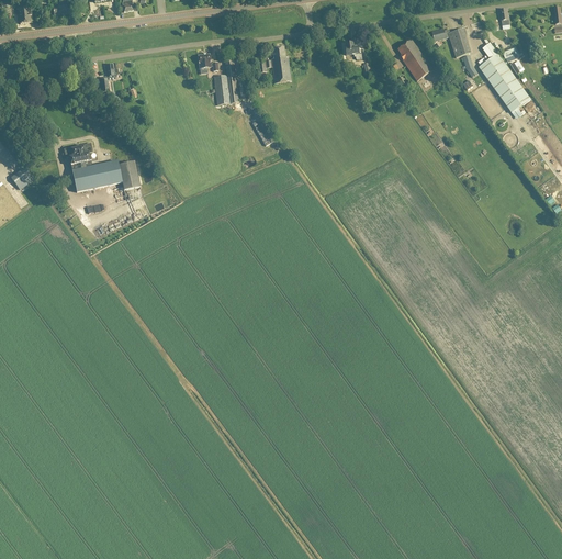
[(19,4),(18,6),(20,22),(31,21),(30,14),(31,14),(30,0),(19,0),(19,4)]
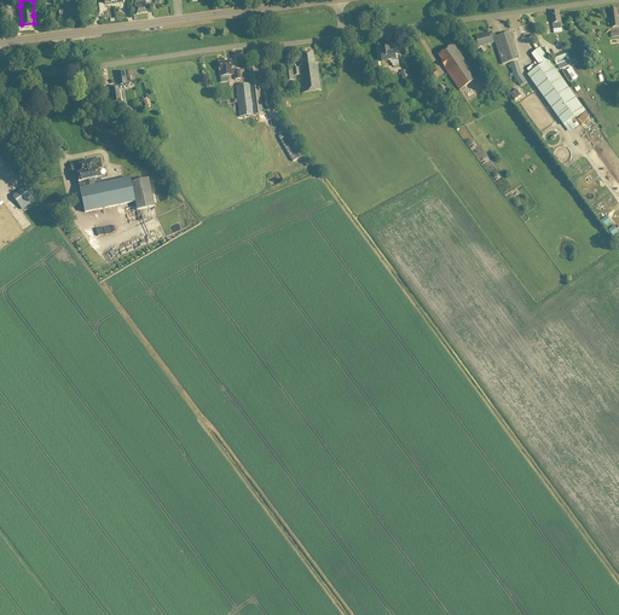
[(58,6),(59,15),(74,13),(73,4),(71,4),(71,0),(65,0),(65,5),(58,6)]
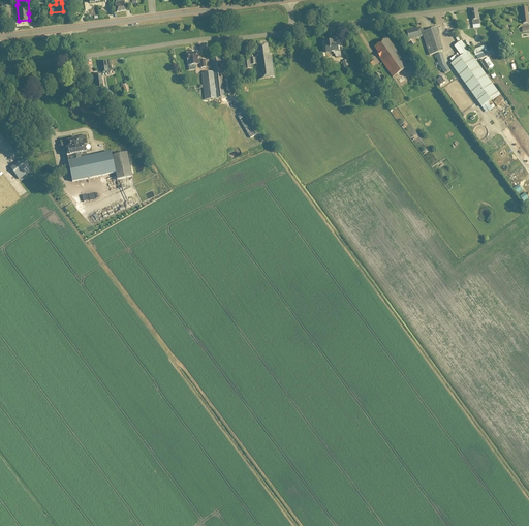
[(115,0),(117,9),(125,8),(124,0),(115,0)]
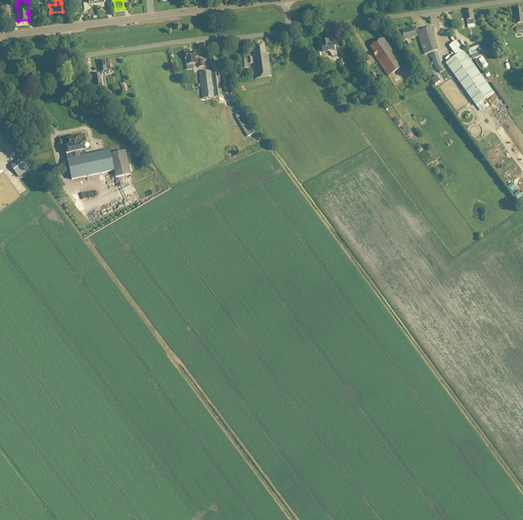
[(474,16),(472,6),(465,7),(466,17),(467,22),(474,21),(474,16)]
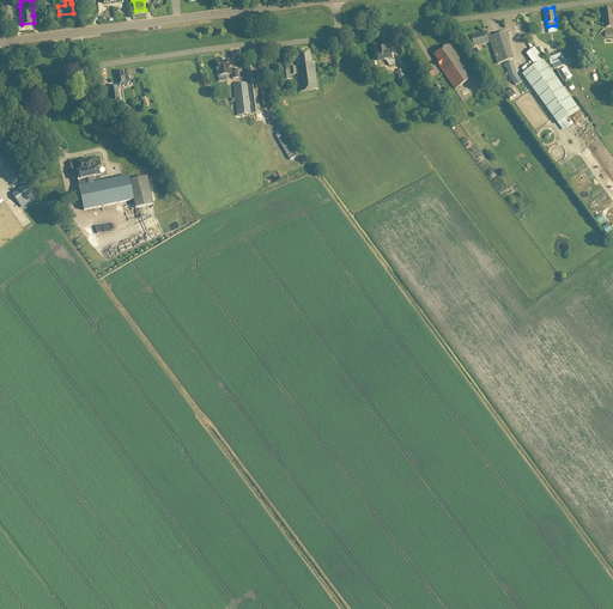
[(472,34),(474,43),(490,40),(497,61),(514,56),(509,43),(505,30),(491,34),(490,30),(484,31),(484,30),(472,34)]
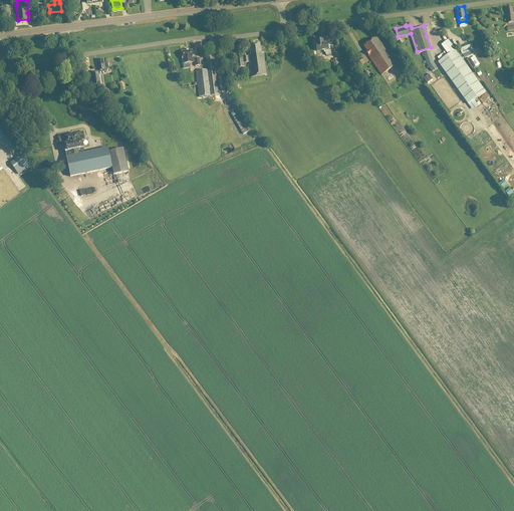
[(375,34),(363,43),(367,48),(365,50),(381,72),(396,62),(375,34)]
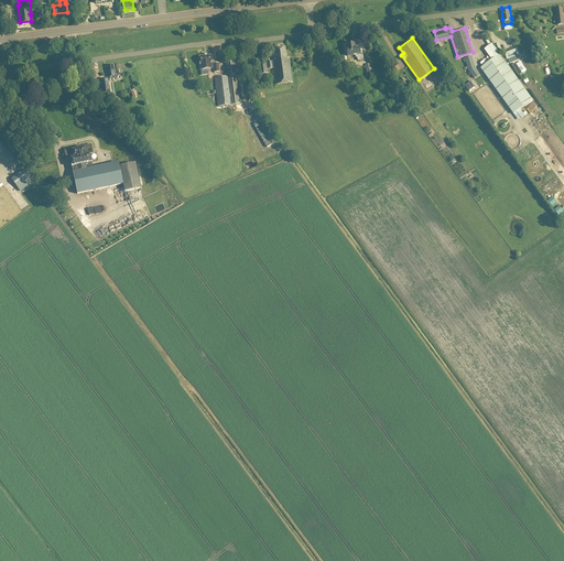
[(346,46),(347,54),(355,53),(356,55),(357,55),(357,57),(358,58),(362,57),(362,53),(360,53),(359,44),(354,45),(354,41),(347,42),(347,46),(346,46)]
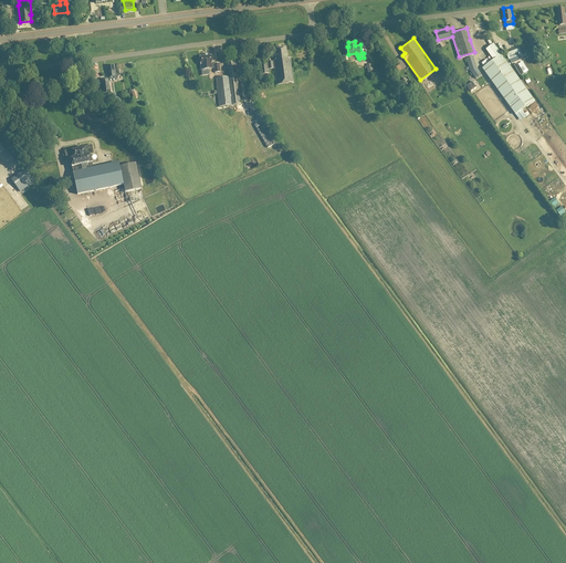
[(268,59),(259,60),(260,72),(269,71),(269,68),(274,66),(275,83),(293,81),(290,55),(287,56),(285,45),(274,47),(275,58),(273,58),(273,59),(268,60),(268,59)]
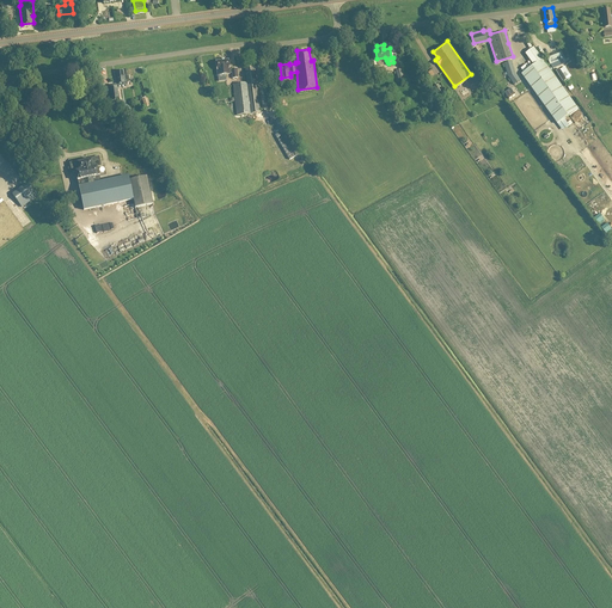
[(561,49),(548,54),(551,61),(563,56),(561,49)]
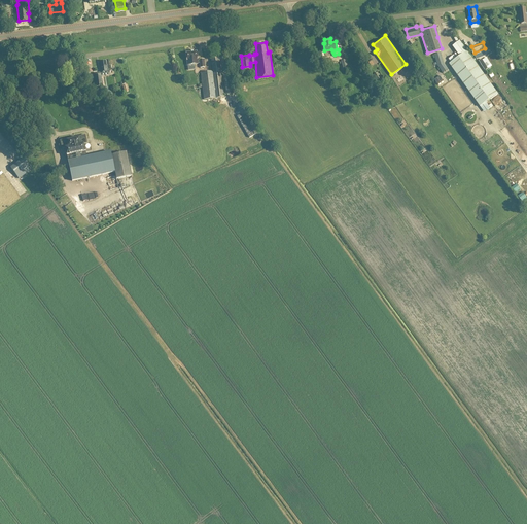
[(197,49),(185,50),(187,63),(198,62),(198,61),(200,61),(200,65),(205,65),(204,57),(199,58),(198,59),(197,49)]
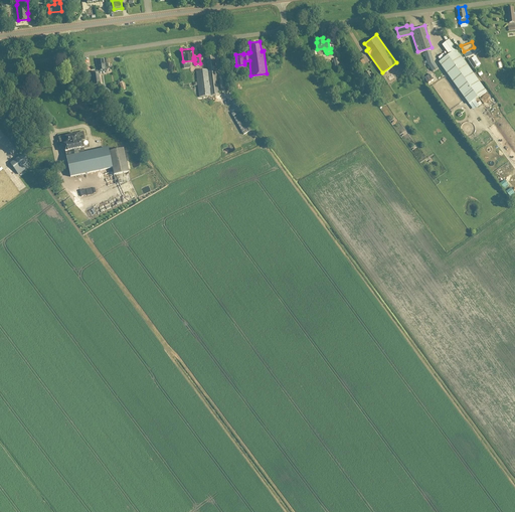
[(441,59),(439,60),(468,103),(486,91),(457,48),(446,56),(444,51),(438,55),(441,59)]
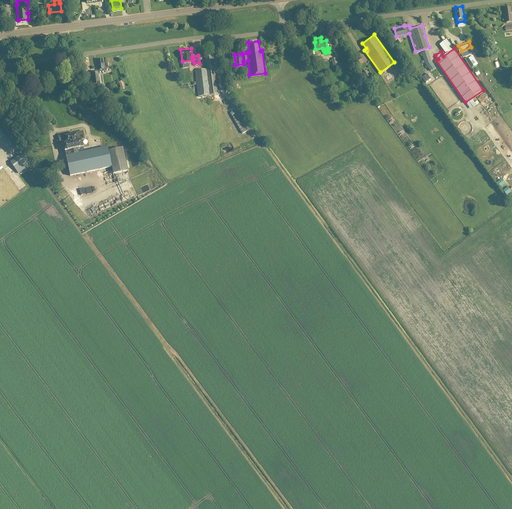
[(434,65),(431,60),(427,49),(421,51),(425,62),(429,69),(434,65)]
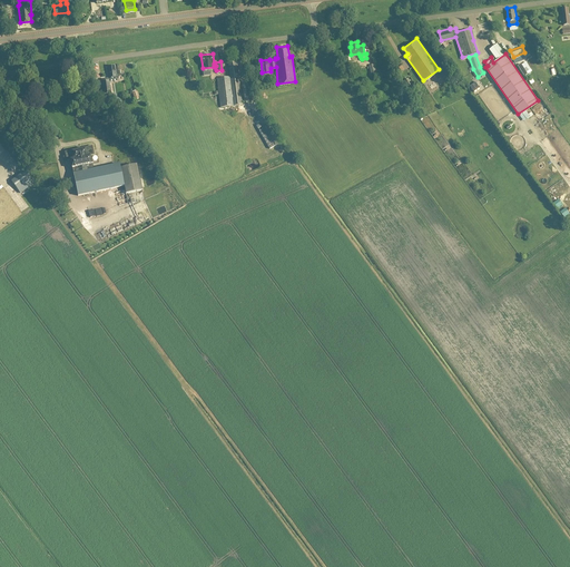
[(229,75),(217,76),(220,106),(234,104),(243,103),(237,59),(228,60),(229,75)]
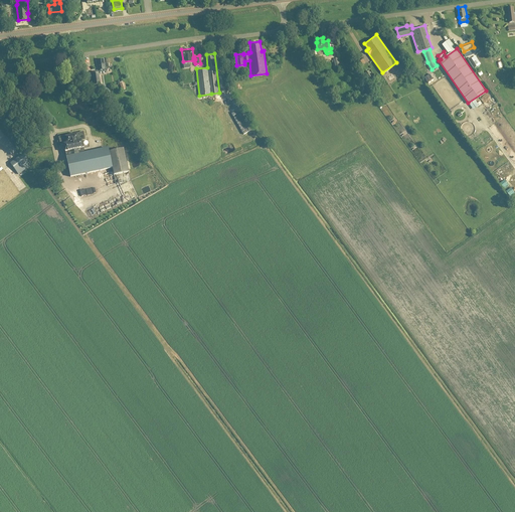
[(106,70),(106,67),(105,61),(104,61),(103,57),(98,58),(98,60),(97,60),(98,68),(92,69),(93,79),(100,78),(99,71),(106,70)]
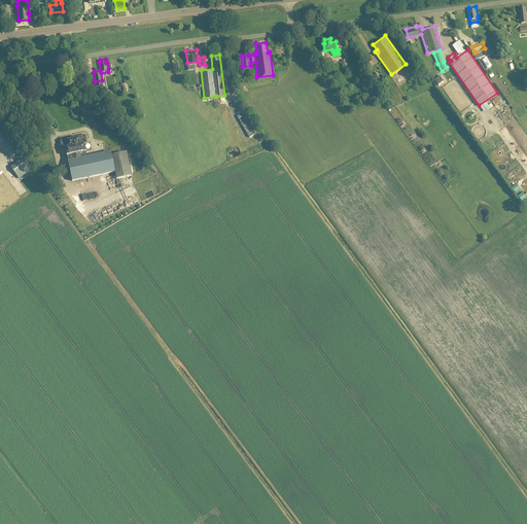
[(369,76),(373,82),(383,77),(378,70),(369,76)]
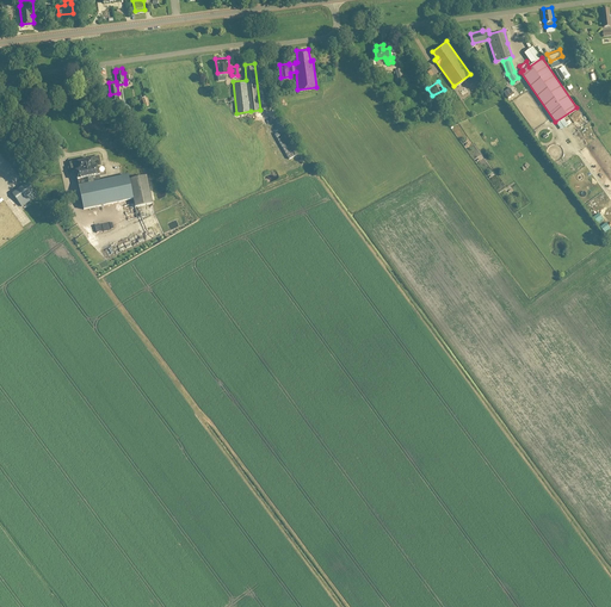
[(514,92),(510,86),(504,91),(508,97),(514,92)]
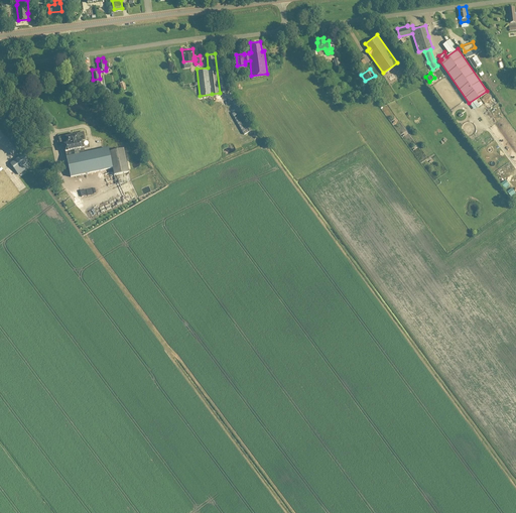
[(98,87),(106,97),(111,94),(103,83),(98,87)]
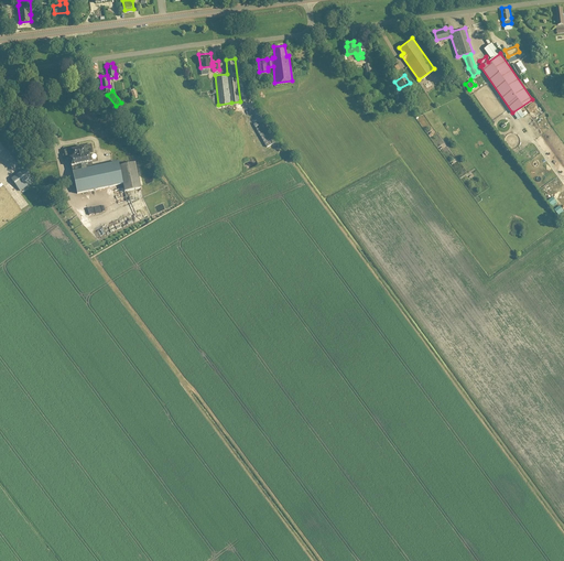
[(253,122),(267,146),(272,142),(259,119),(253,122)]
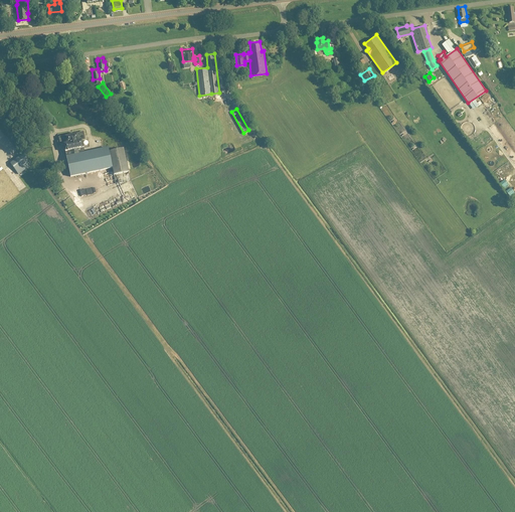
[(76,147),(83,145),(81,138),(84,138),(83,130),(76,131),(76,132),(65,135),(65,134),(58,135),(60,143),(63,143),(64,150),(65,150),(70,175),(112,165),(114,172),(129,169),(124,146),(109,150),(108,146),(78,152),(76,147)]
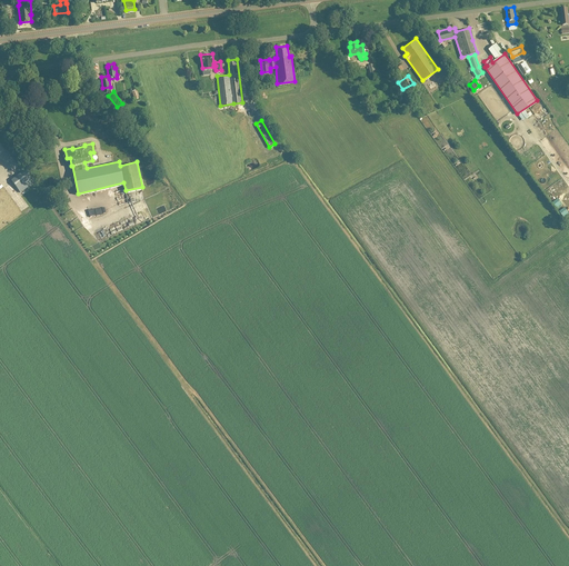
[(35,180),(25,168),(11,178),(20,190),(35,180)]
